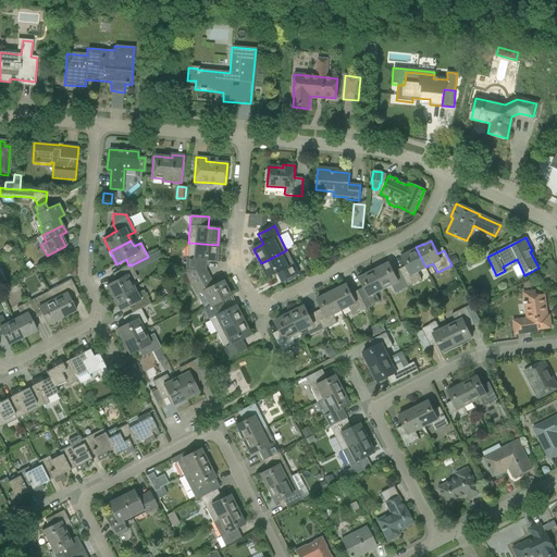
[(188,243),(186,270),(205,271),(206,260),(217,261),(218,245),(188,243)]
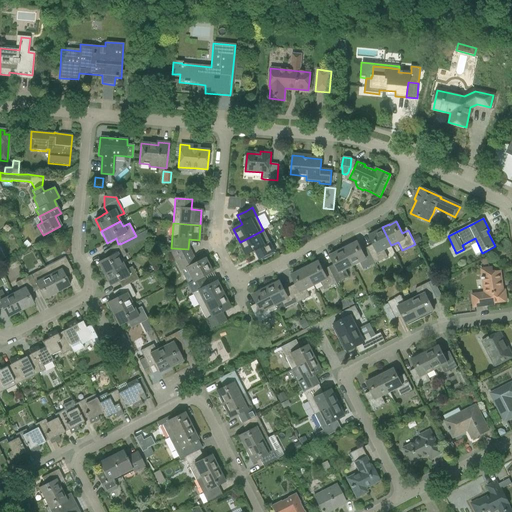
[(375,247),(369,250),(376,263),(387,257),(383,249),(391,245),(382,227),(375,231),(375,232),(369,235),(375,247)]
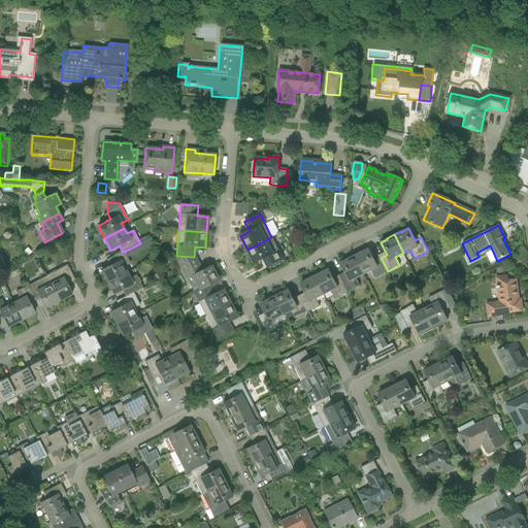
[(271,237),(248,250),(254,263),(263,259),(268,268),(284,260),(271,237)]
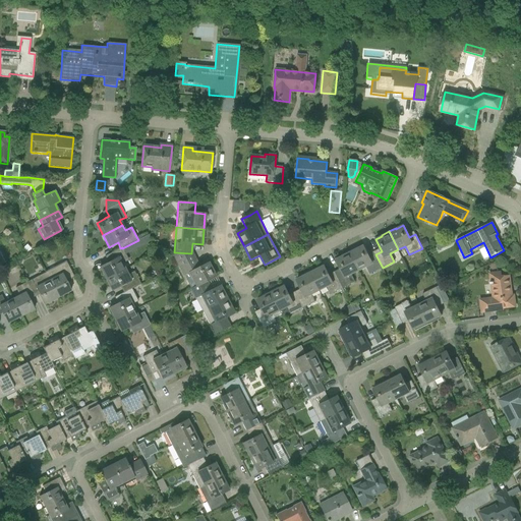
[(425,239),(419,242),(423,249),(428,246),(425,239)]
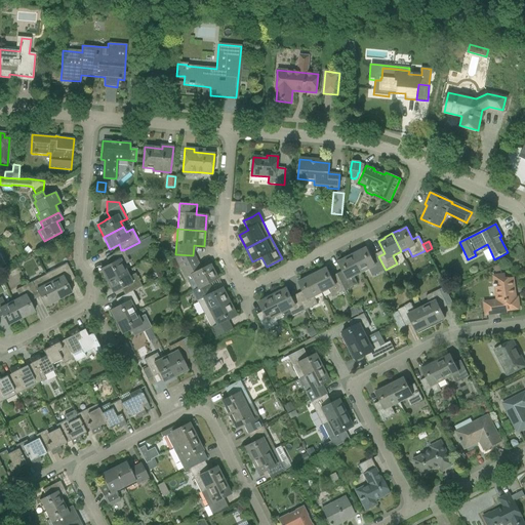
[(446,244),(439,248),(441,253),(449,249),(446,244)]
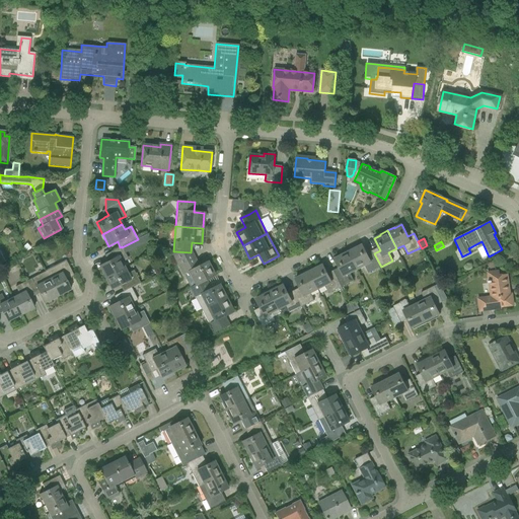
[(355,247),(348,250),(357,269),(364,266),(368,273),(381,267),(374,253),(369,256),(363,244),(356,248),(355,247)]
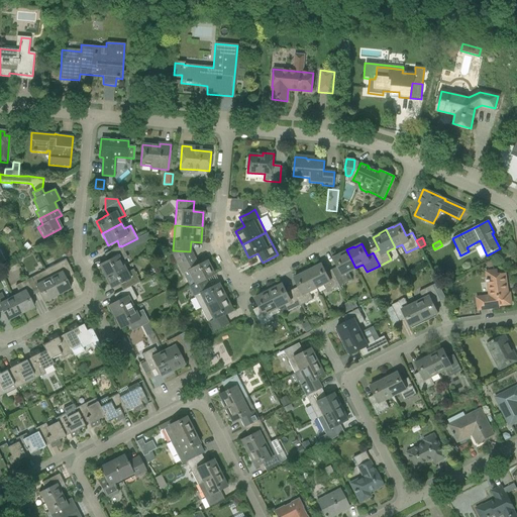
[(106,262),(99,266),(105,277),(124,267),(121,262),(127,259),(121,246),(121,245),(119,246),(106,252),(110,260),(107,261),(106,262)]
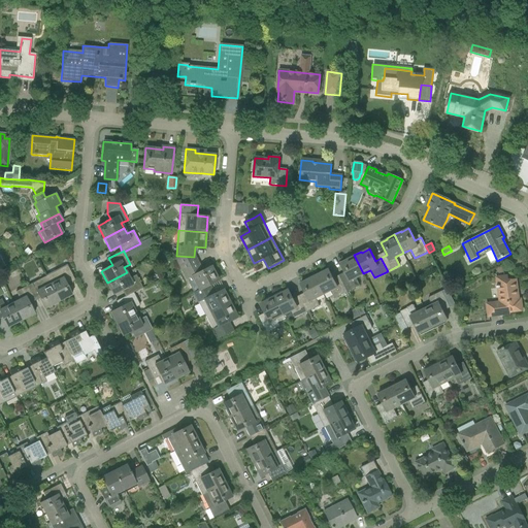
[(348,260),(340,263),(347,275),(341,278),(348,292),(360,286),(356,277),(363,273),(354,255),(347,259),(348,260)]
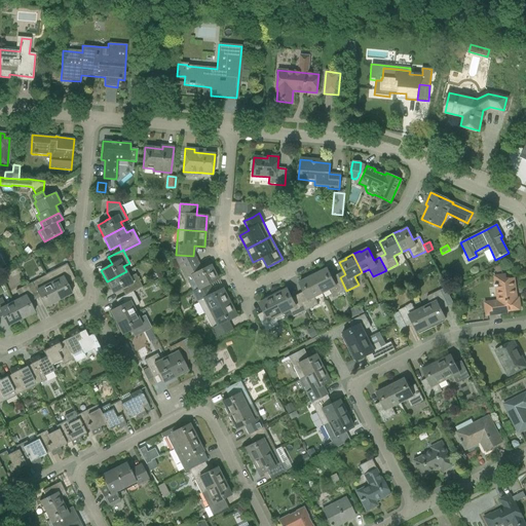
[(176,258),(193,292),(209,285),(218,279),(211,265),(201,270),(196,261),(193,256),(176,255),(176,258)]
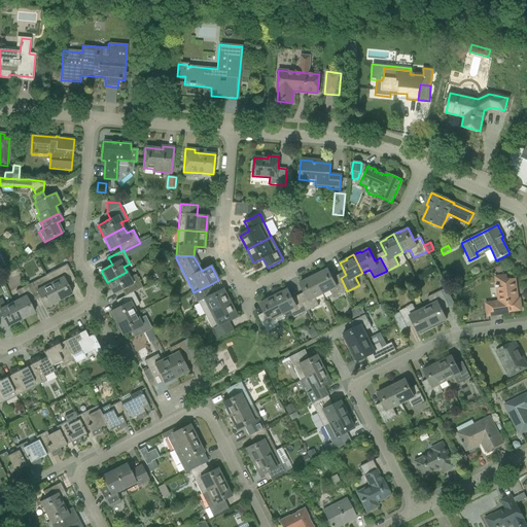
[(58,270),(45,277),(58,302),(59,301),(60,302),(65,299),(65,297),(70,294),(70,295),(71,295),(66,285),(65,283),(74,278),(67,266),(58,270)]
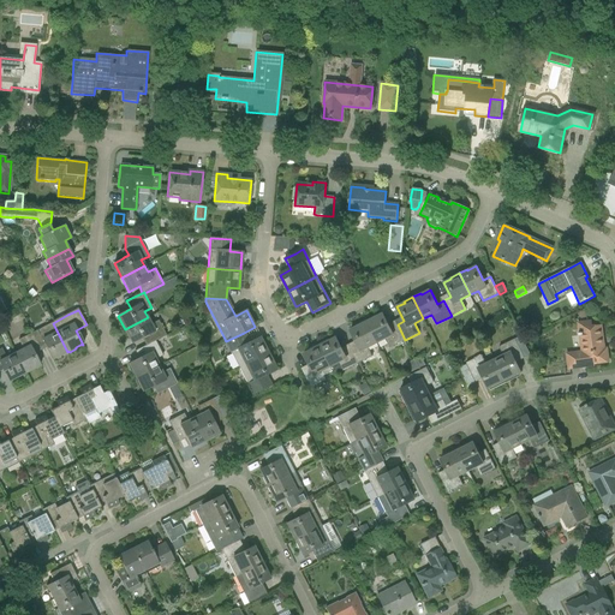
[(375,317),(366,322),(377,344),(384,339),(386,339),(390,347),(405,340),(398,324),(390,328),(383,314),(375,318),(375,317)]
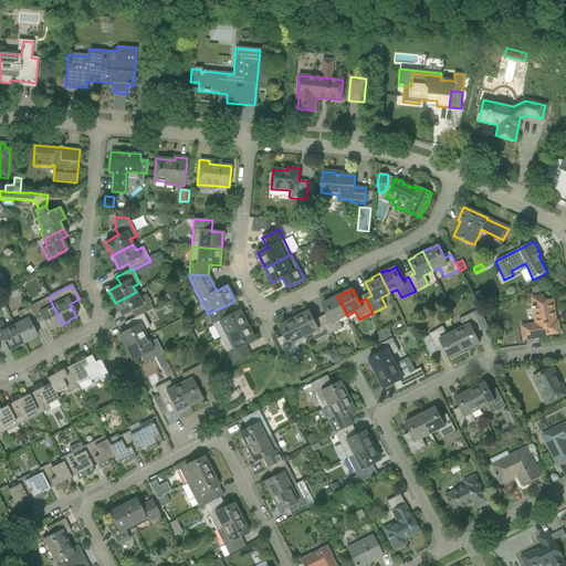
[(130,312),(134,318),(143,313),(144,314),(153,310),(146,295),(139,299),(136,292),(115,303),(122,316),(130,312)]
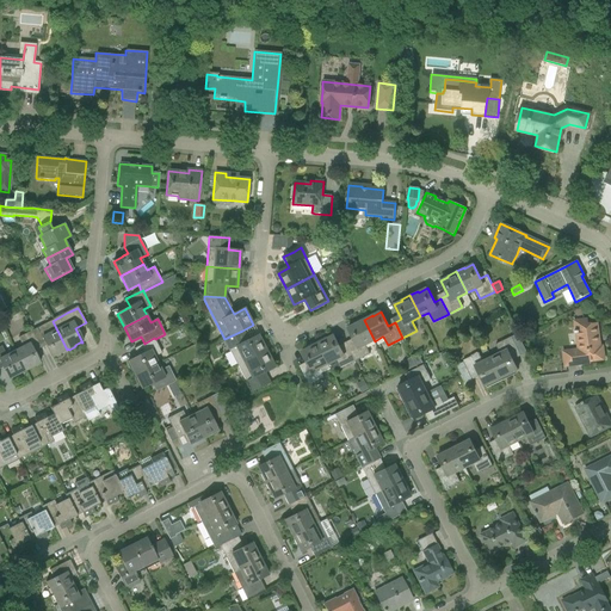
[(571,350),(573,365),(584,364),(584,362),(605,359),(603,346),(600,346),(597,323),(588,325),(588,319),(575,321),(576,333),(578,333),(580,349),(571,350)]
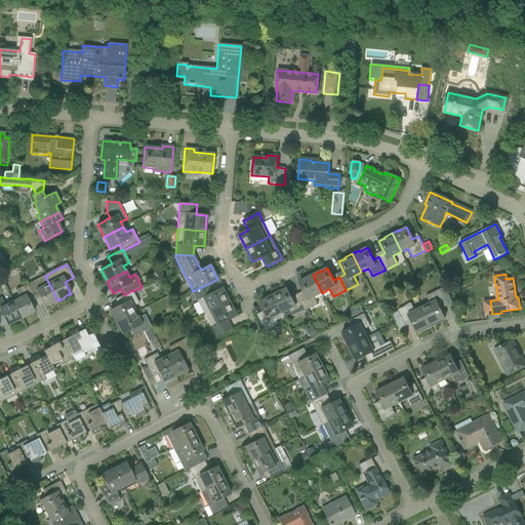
[(306,294),(299,297),(306,311),(318,305),(315,296),(322,293),(313,275),(306,278),(306,279),(299,282),(306,294)]
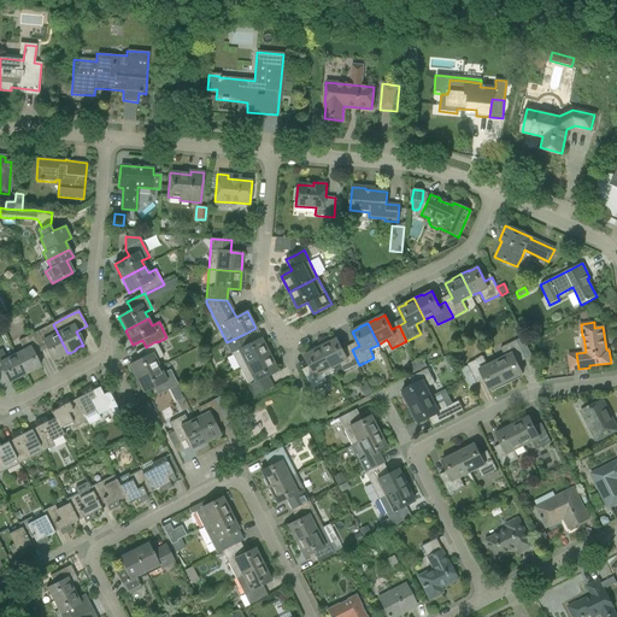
[(53,324),(31,335),(39,350),(45,347),(46,348),(53,362),(53,360),(60,357),(60,358),(66,354),(66,353),(68,353),(53,324)]
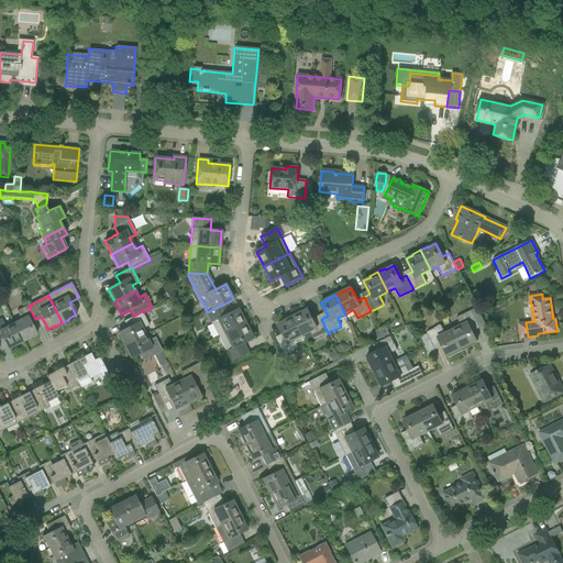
[(207,312),(219,337),(245,323),(238,309),(228,313),(223,305),(207,312)]
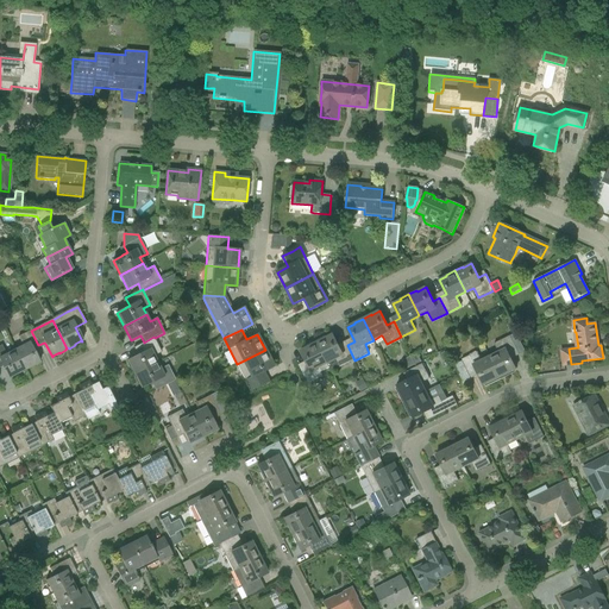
[(23,346),(14,351),(24,370),(25,369),(26,370),(32,366),(38,363),(39,363),(33,352),(33,351),(32,349),(38,345),(31,331),(18,337),(23,346)]
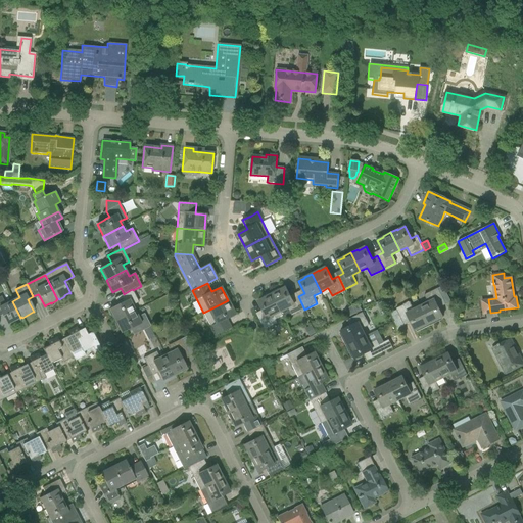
[(279,290),(272,293),(281,312),(288,308),(292,316),(304,310),(298,296),(292,299),(286,287),(279,291),(279,290)]
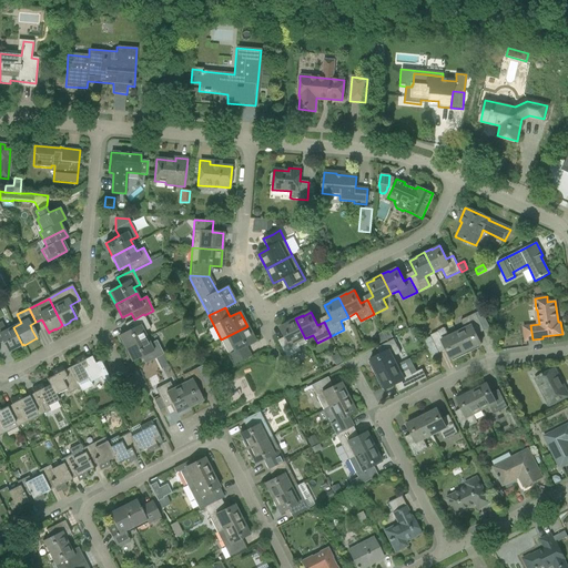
[(465,328),(456,333),(466,353),(467,353),(466,352),(482,345),(475,332),(482,328),(484,332),(484,331),(476,313),(460,321),(465,328)]
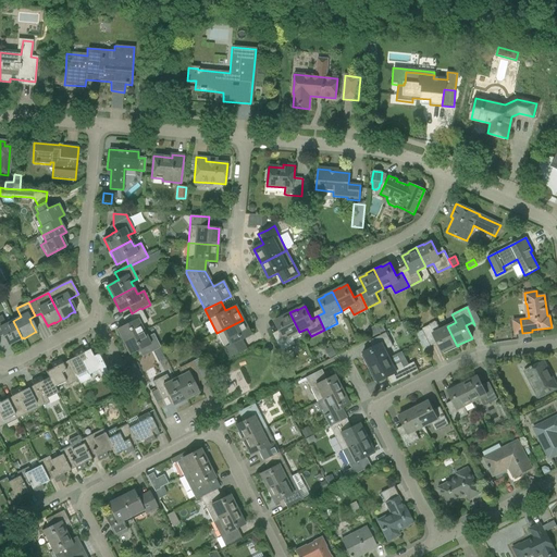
[(124,324),(115,329),(123,342),(144,331),(141,325),(148,322),(141,309),(140,308),(132,313),(125,317),(128,322),(125,324),(124,324)]
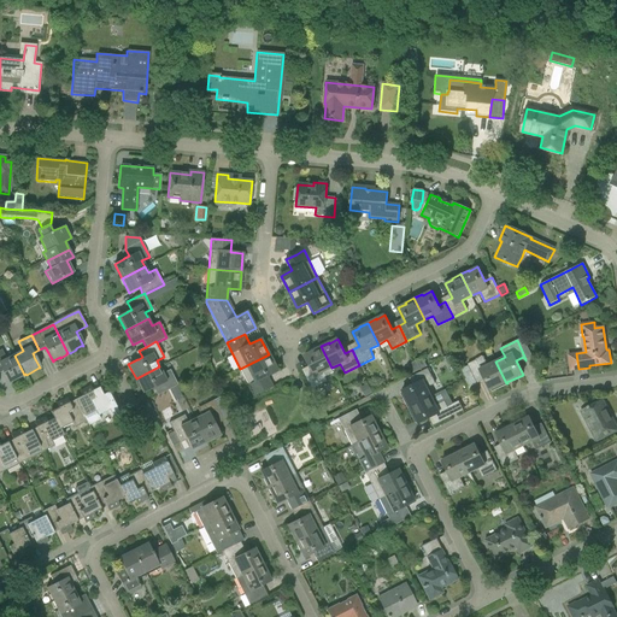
[(331,368),(321,346),(312,351),(312,352),(305,356),(312,370),(304,374),(312,389),(327,381),(325,377),(334,372),(331,368)]
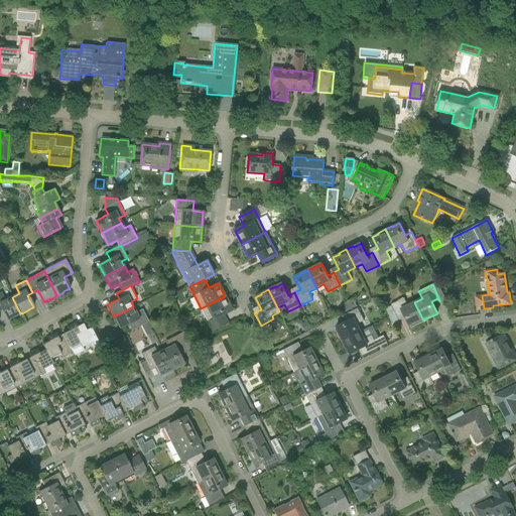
[(0,292),(0,306),(1,306),(3,310),(8,320),(9,319),(8,319),(14,316),(14,317),(20,314),(19,313),(20,313),(12,297),(6,300),(1,292),(0,292)]
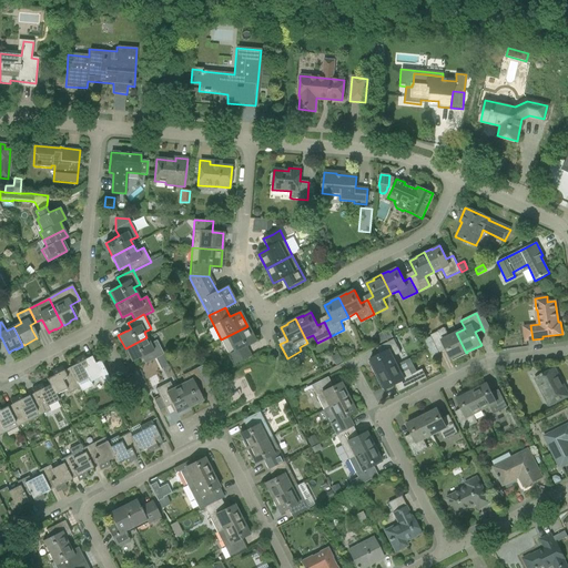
[(247,326),(221,340),(233,365),(251,356),(245,346),(255,342),(247,326)]
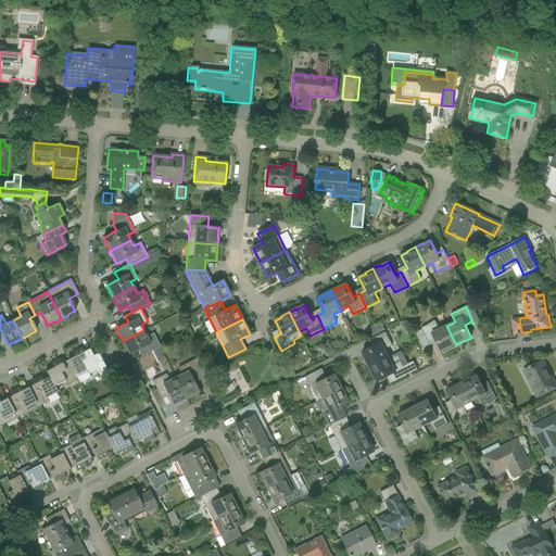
[(456,345),(446,326),(439,329),(434,321),(421,328),(430,345),(429,342),(434,339),(441,352),(455,344),(456,345)]
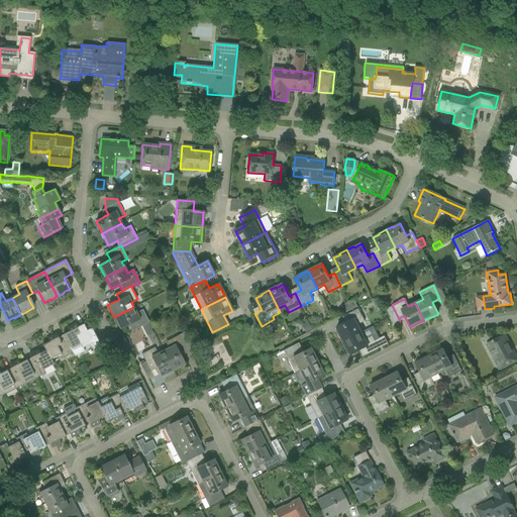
[(348,302),(352,309),(357,307),(354,300),(348,302)]
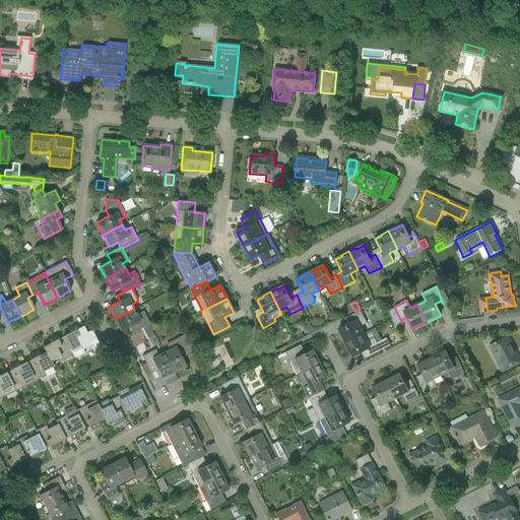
[(134,309),(115,319),(121,331),(129,327),(132,333),(150,324),(143,312),(137,315),(134,309)]
